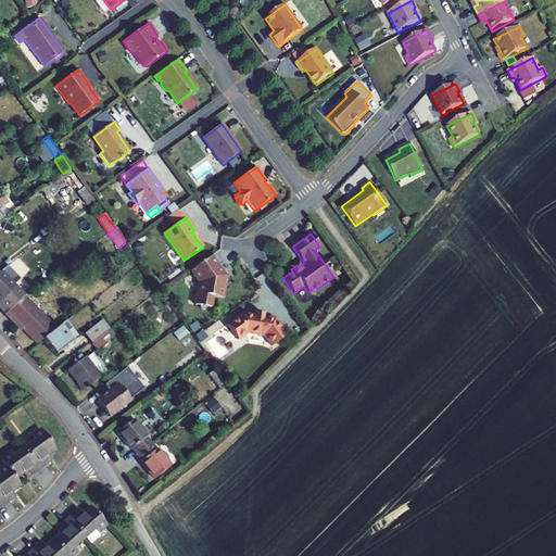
[(227,280),(228,280),(228,279),(228,278),(228,277),(229,277),(229,276),(229,275),(229,274),(229,273),(228,273),(228,272),(228,270),(227,269),(227,268),(223,263),(220,265),(213,255),(190,272),(199,282),(194,305),(199,306),(199,307),(200,308),(201,310),(202,311),(203,311),(204,311),(205,310),(206,308),(206,307),(211,308),(213,297),(220,299),(224,285),(225,283),(226,282),(227,281),(227,280)]
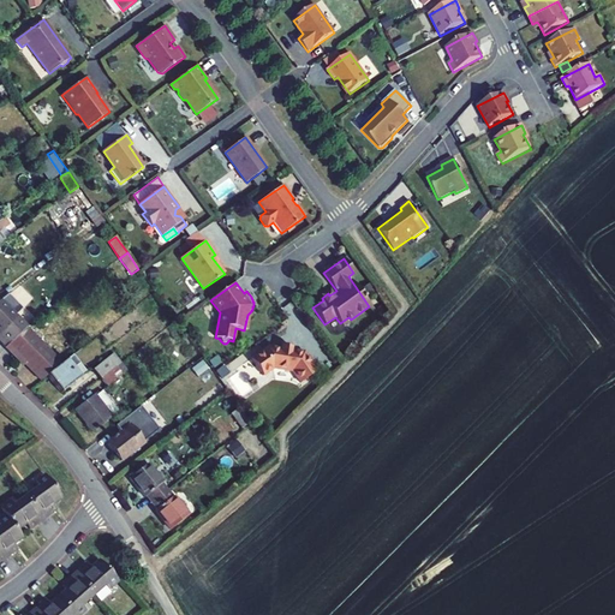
[(376,293),(369,284),(362,290),(368,299),(376,293)]
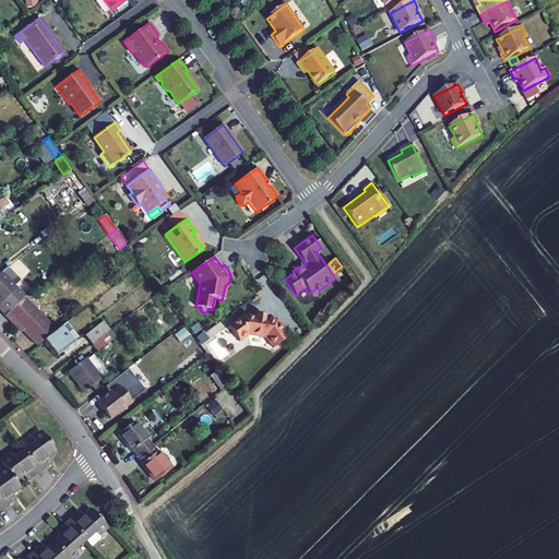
[(1,273),(0,273),(0,310),(6,317),(24,298),(25,297),(1,273)]
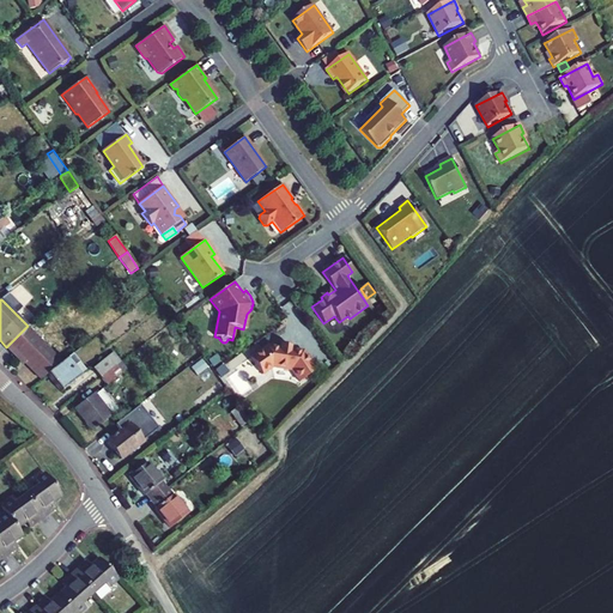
[(13,352),(41,380),(47,375),(62,363),(26,327),(6,347),(12,353),(13,352)]
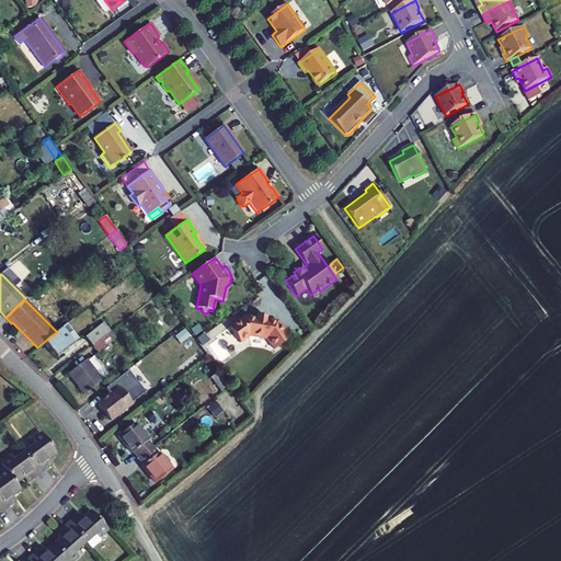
[(229,328),(240,343),(249,336),(266,339),(274,350),(289,339),(277,321),(265,320),(266,317),(256,316),(256,318),(244,317),(229,328)]
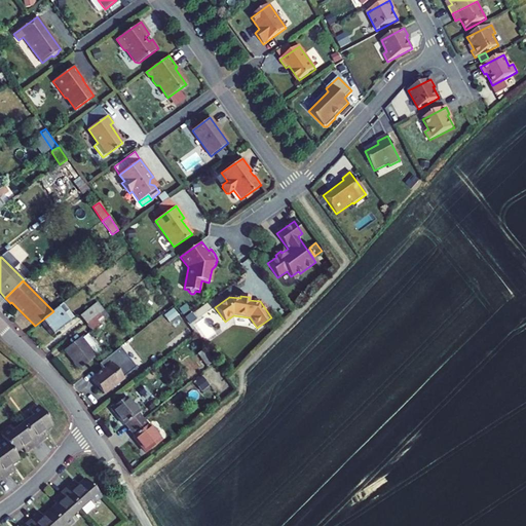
[(79,316),(86,325),(104,311),(97,303),(79,316)]
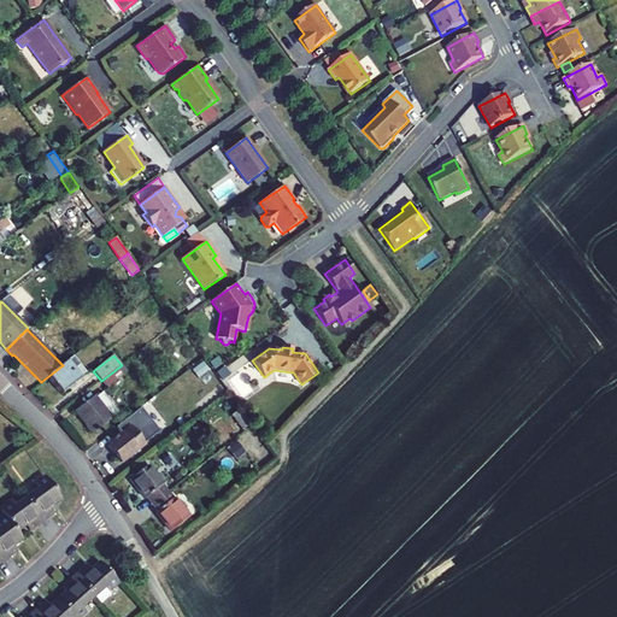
[(47,377),(62,395),(81,380),(80,378),(74,371),(80,365),(74,357),(63,365),(47,377)]
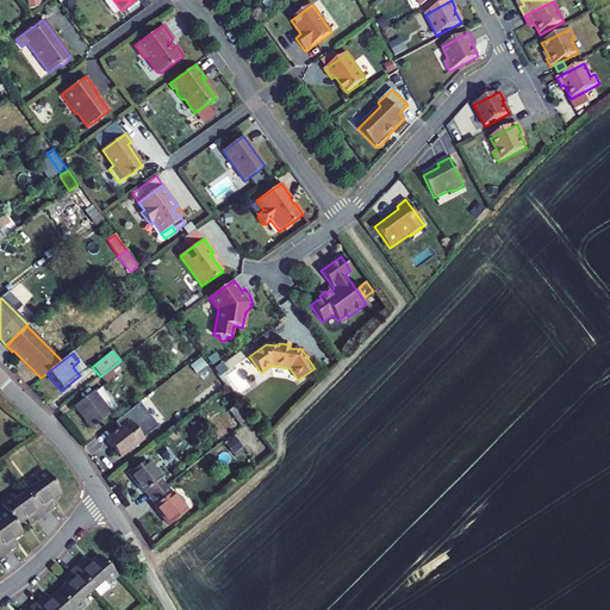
[(73,367),(79,374),(85,369),(79,361),(73,367)]
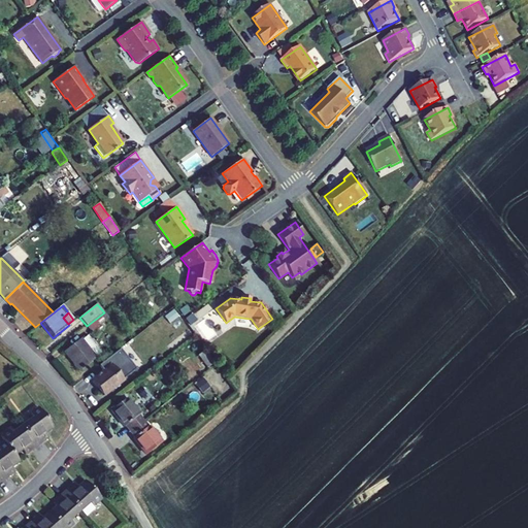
[(87,326),(92,332),(109,319),(104,312),(87,326)]
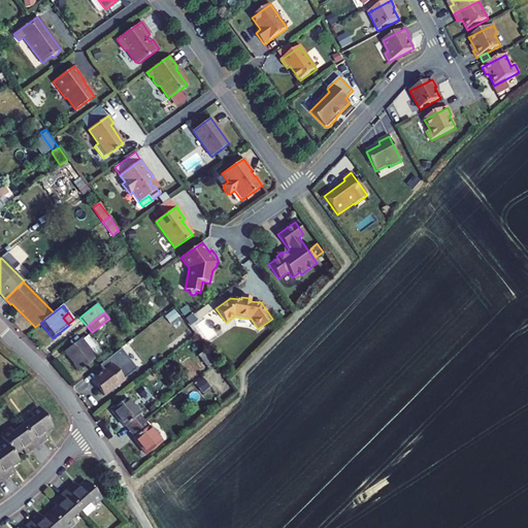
[(64,353),(78,371),(96,358),(95,358),(101,353),(88,335),(81,340),(81,339),(64,353)]
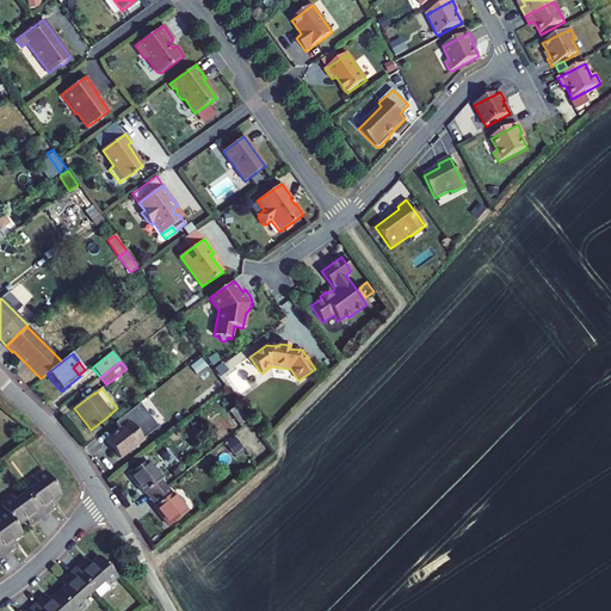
[(183,397),(190,407),(198,401),(191,392),(183,397)]
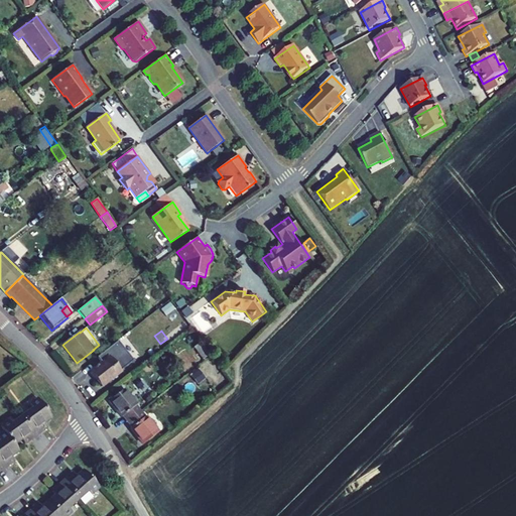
[(113,345),(97,358),(102,363),(90,372),(101,387),(120,372),(113,363),(122,356),(113,345)]
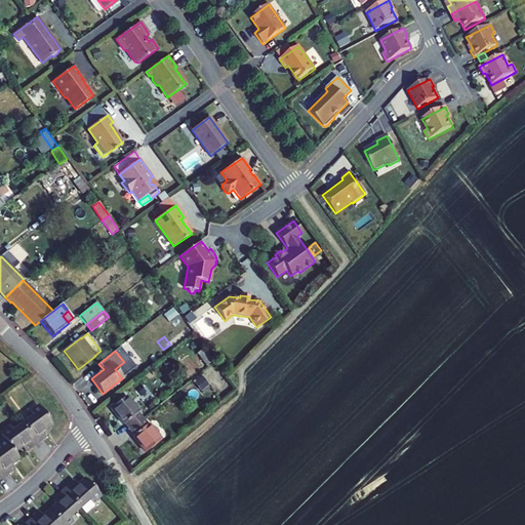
[(189,364),(184,368),(190,376),(195,372),(189,364)]
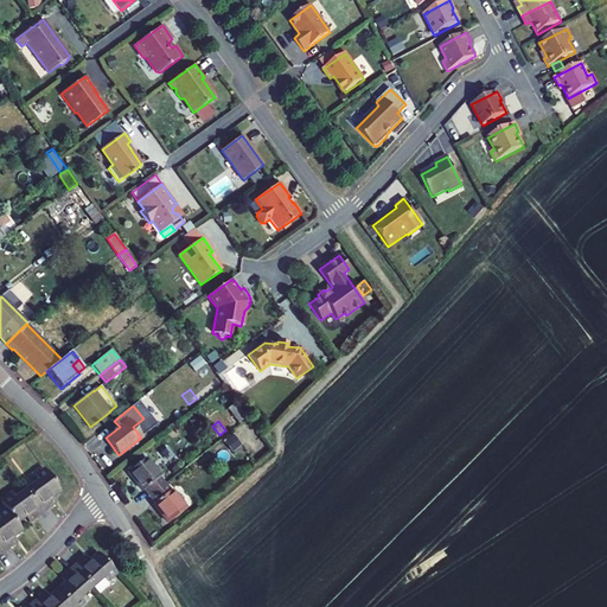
[(232,438),(240,447),(242,445),(235,435),(232,438)]
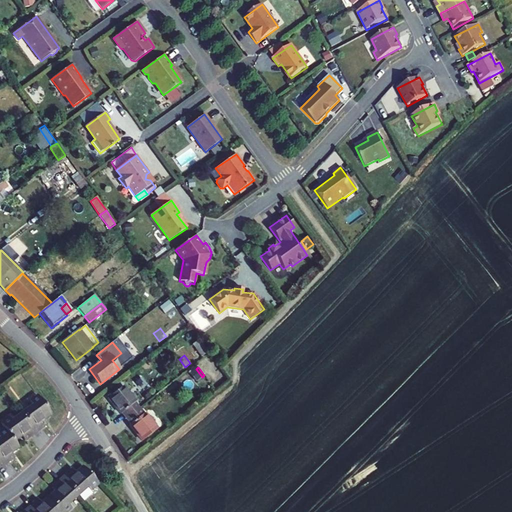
[(196,369),(190,373),(197,381),(202,377),(196,369)]
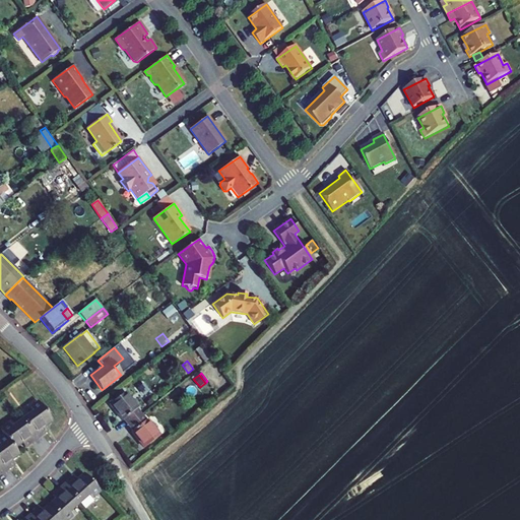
[(123,419),(127,426),(141,414),(137,408),(125,392),(110,404),(122,420),(123,419)]
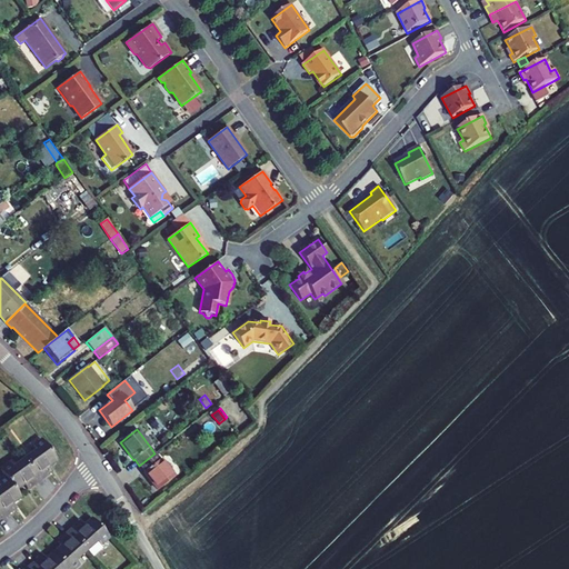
[(57,460),(42,440),(32,447),(36,451),(25,460),(40,480),(52,471),(48,466),(57,460)]
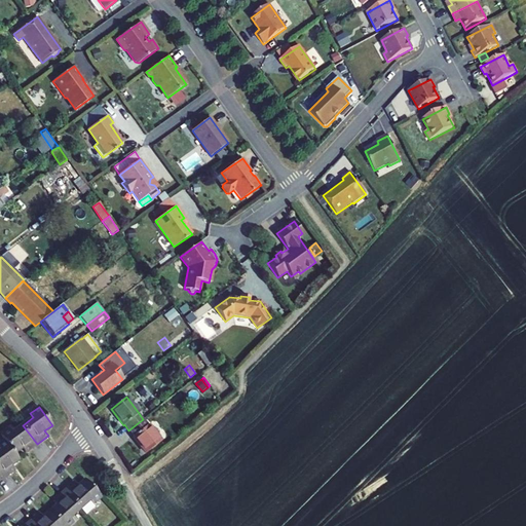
[(143,419),(128,430),(134,437),(133,437),(146,453),(161,441),(148,424),(148,425),(143,419)]
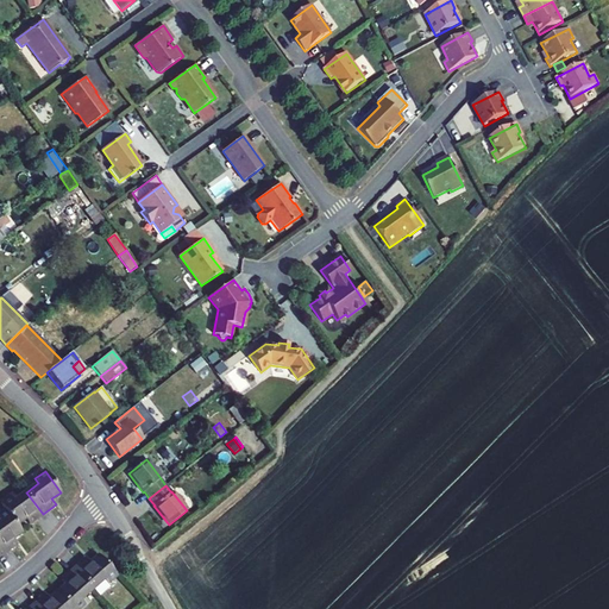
[(29,525),(43,514),(26,493),(14,501),(11,496),(0,503),(6,510),(17,525),(25,519),(29,525)]
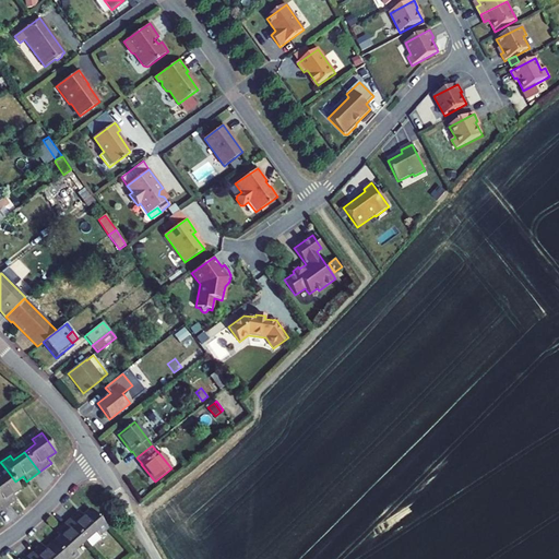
[(15,482),(6,468),(0,472),(0,503),(3,509),(14,500),(11,495),(20,488),(15,482)]
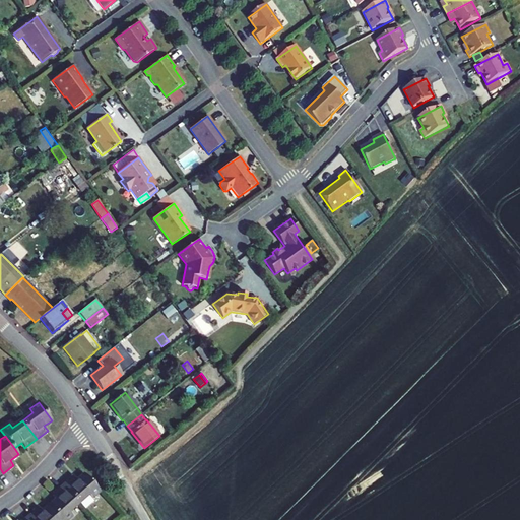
[(73,476),(63,485),(78,503),(88,495),(91,498),(100,491),(84,474),(77,480),(73,476)]
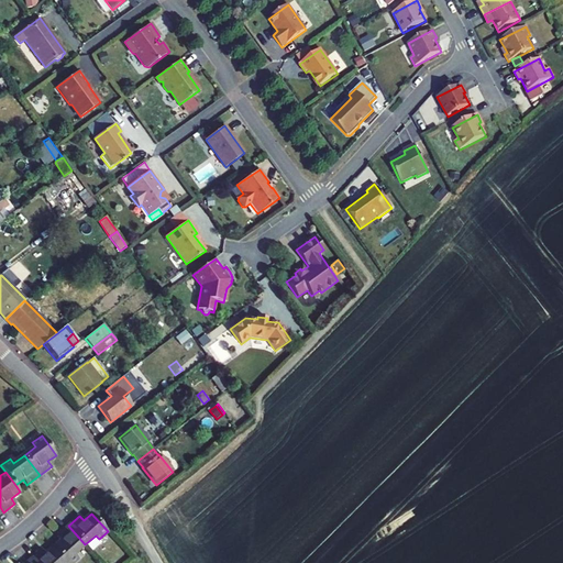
[(85,544),(68,526),(56,536),(61,541),(53,548),(67,562),(72,562),(78,559),(74,554),(85,544)]
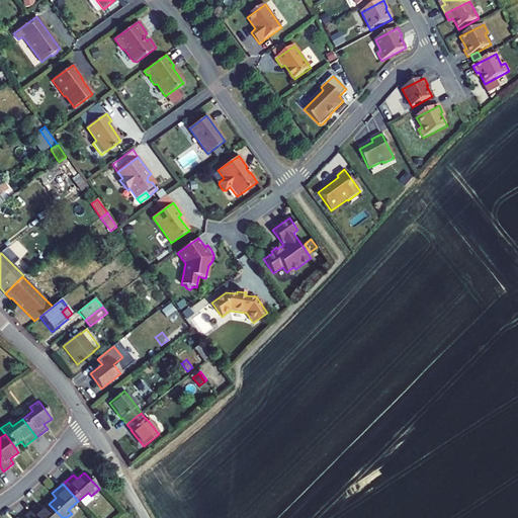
[(62,517),(49,504),(42,510),(38,505),(27,514),(30,517),(62,517)]
